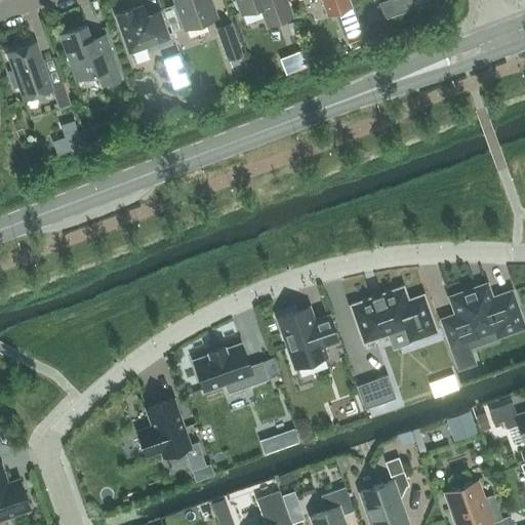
[(173,0),(184,29),(216,17),(210,0),(173,0)]
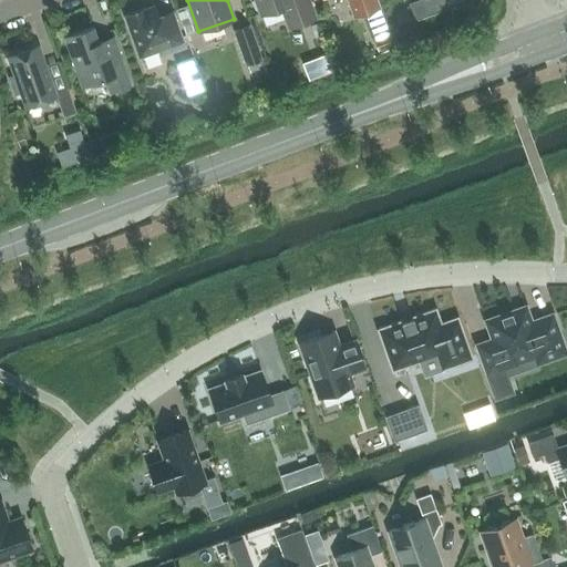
[(255,0),(260,14),(281,8),(288,28),(316,18),(309,0),(255,0)]
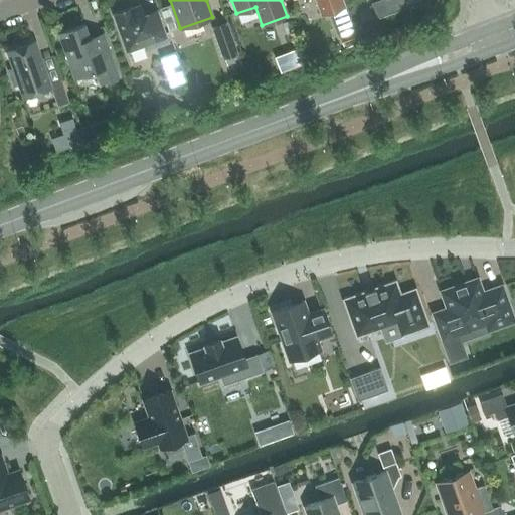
[(316,0),(322,15),(344,7),(341,0),(316,0)]
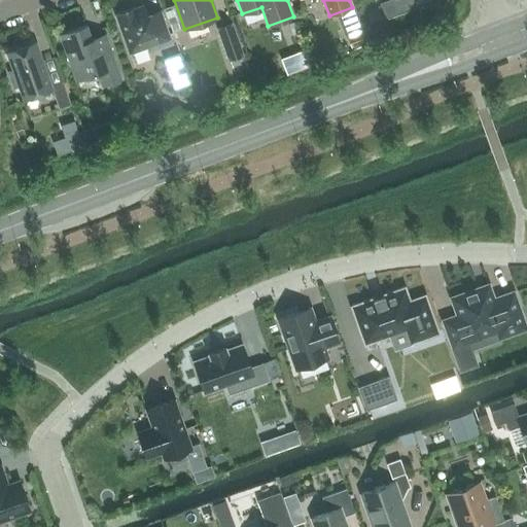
[(388,0),(380,3),(386,19),(413,9),(409,0),(388,0)]
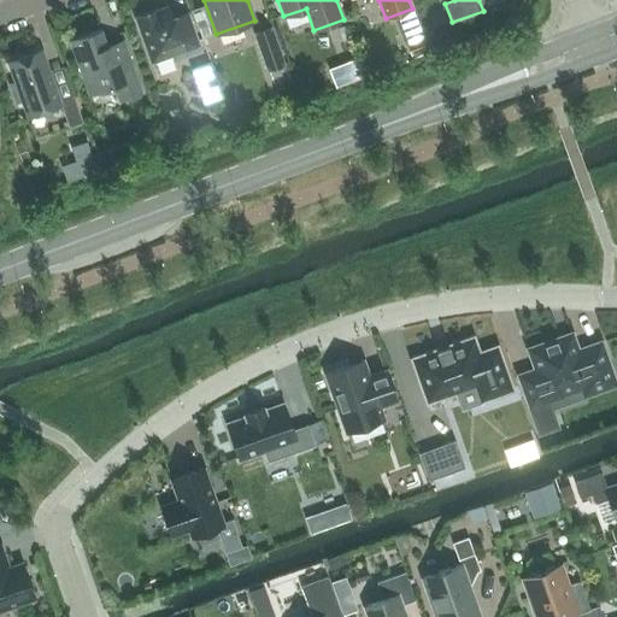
[(172,17),(169,7),(159,11),(159,9),(136,17),(153,68),(157,66),(156,62),(171,56),(174,60),(200,51),(187,12),(172,17)]
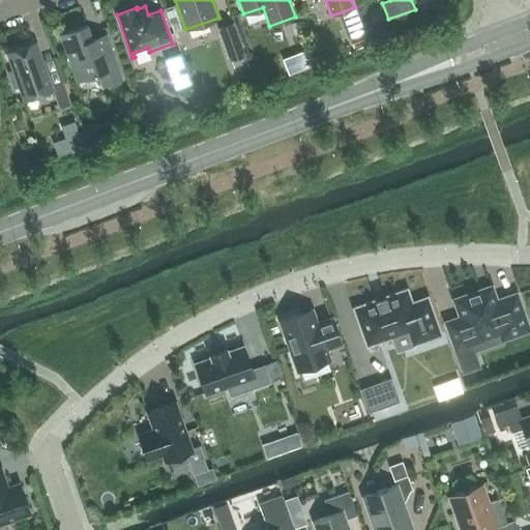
[(297,23),(291,25),(295,36),(301,34),(297,23)]
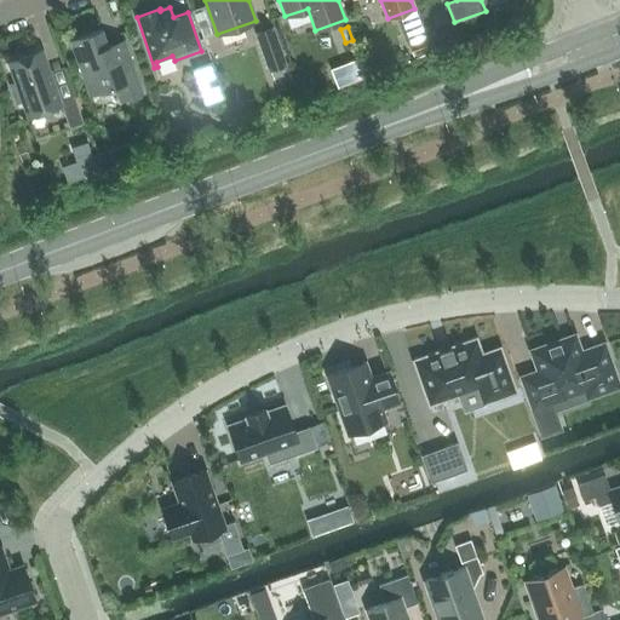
[(269,69),(285,64),(273,28),(257,33),(269,69)]
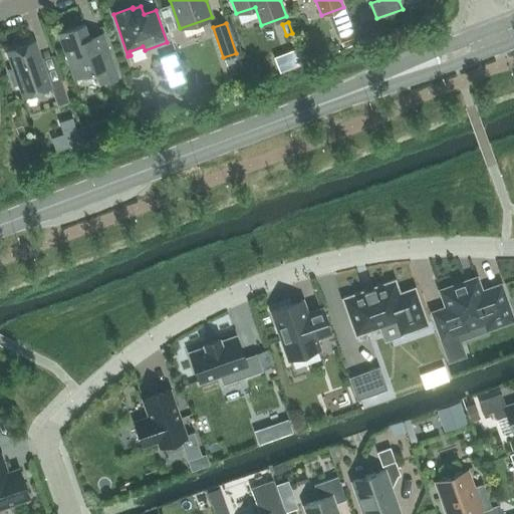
[(89,38),(84,24),(58,34),(74,79),(95,71),(99,84),(118,77),(102,33),(89,38)]
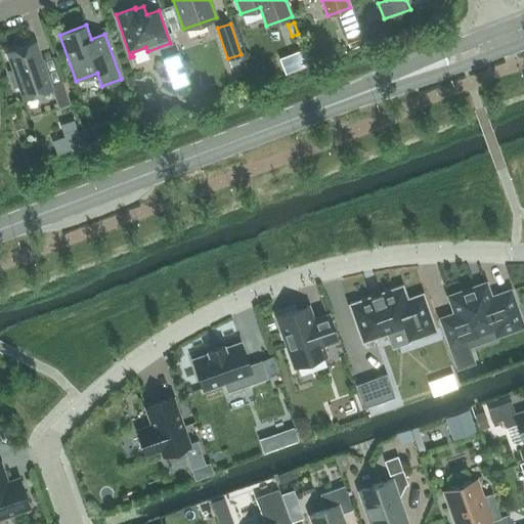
[(359,33),(347,38),(350,47),(363,42),(359,33)]
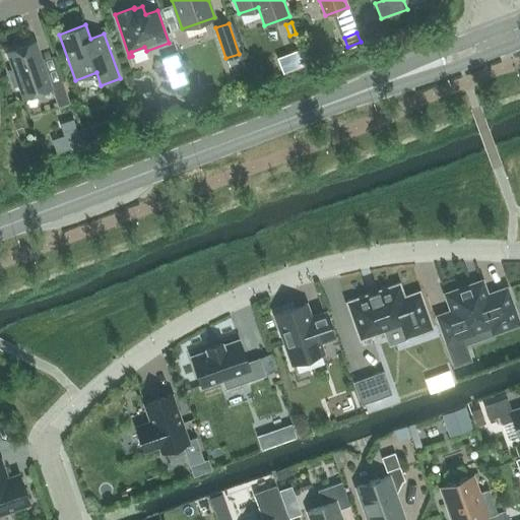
[(51,84),(36,42),(7,52),(12,69),(8,71),(13,86),(18,85),(23,99),(52,88),(58,108),(70,104),(62,80),(51,84)]
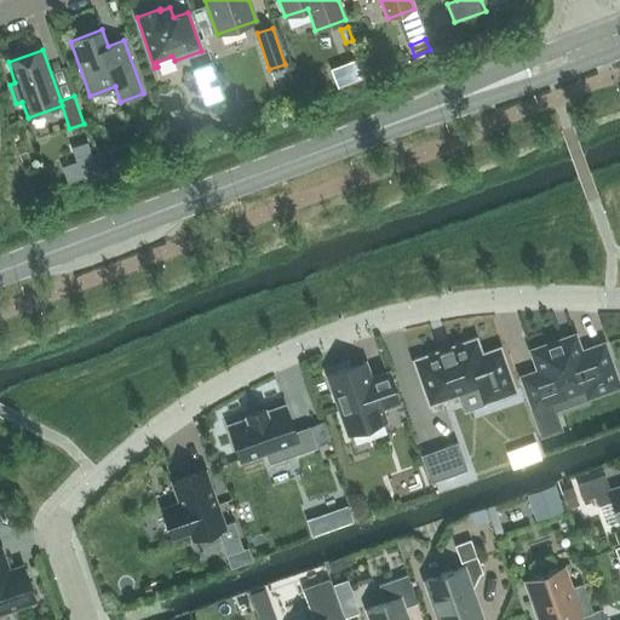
[(219,85),(202,91),(207,104),(224,98),(219,85)]
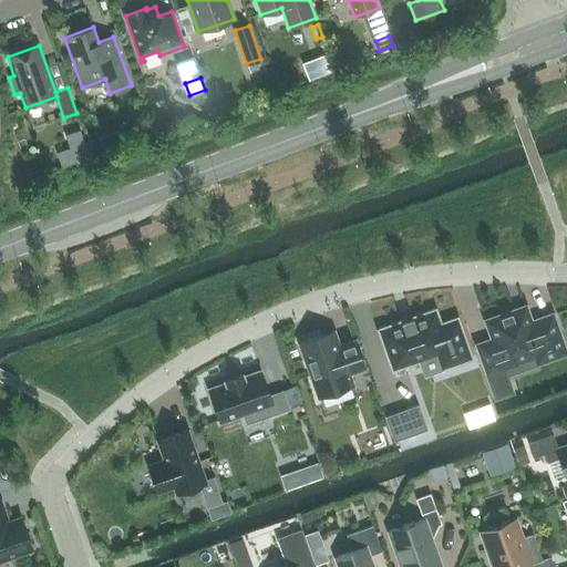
[(164,116),(152,121),(156,134),(169,129),(164,116)]
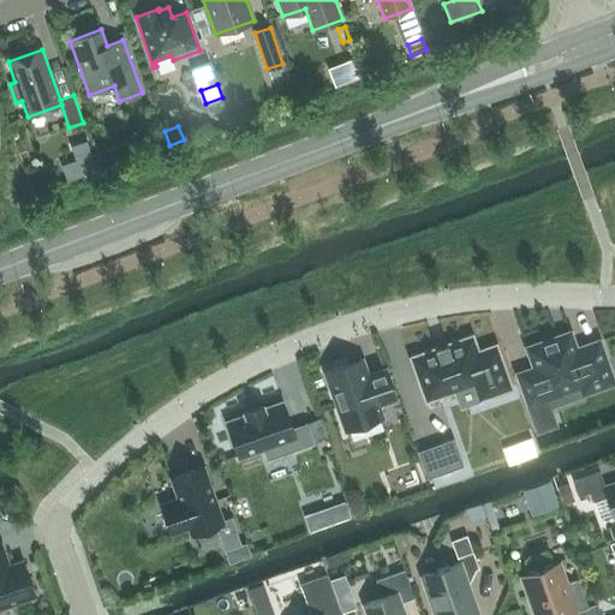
[(24,144),(17,147),(22,160),(29,157),(24,144)]
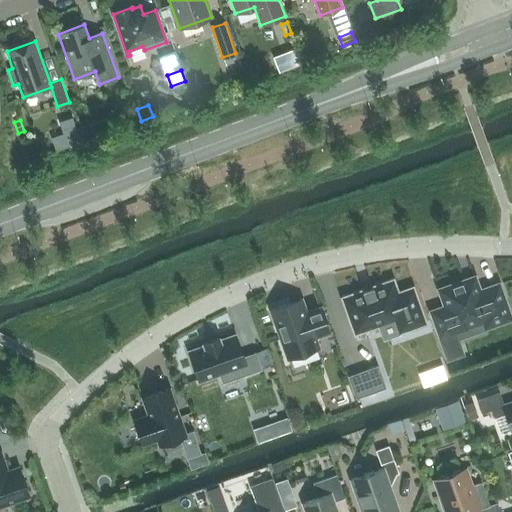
[(76,133),(66,137),(69,145),(79,142),(76,133)]
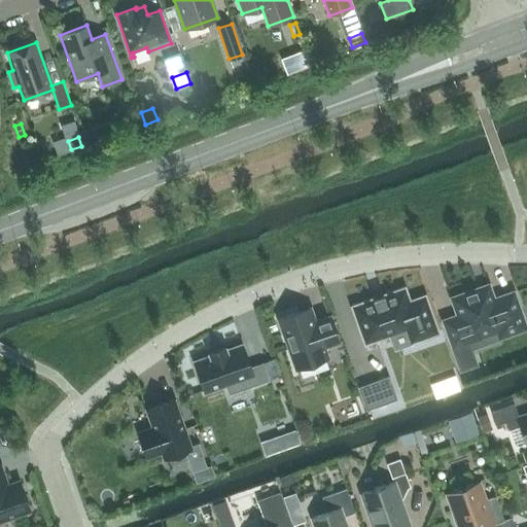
[(444,323),(443,323),(460,371),(477,364),(468,342),(497,331),(499,339),(526,328),(514,292),(494,300),(491,291),(480,295),(478,288),(451,299),(461,325),(446,330),(444,323)]
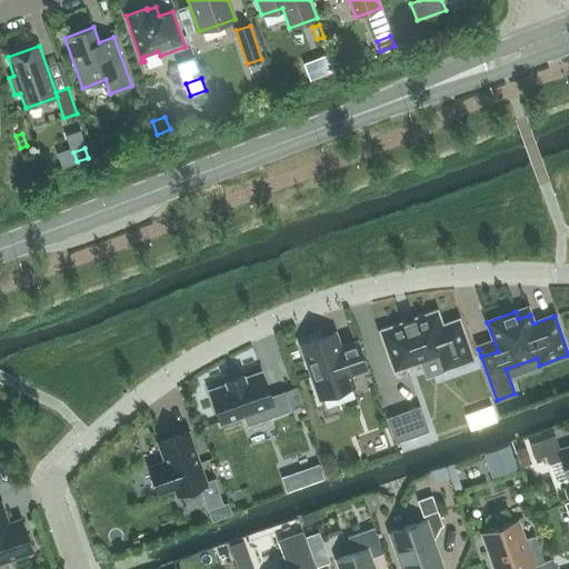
[(436,313),(380,330),(398,372),(438,357),(442,370),(470,360),(457,322),(440,328),(436,313)]
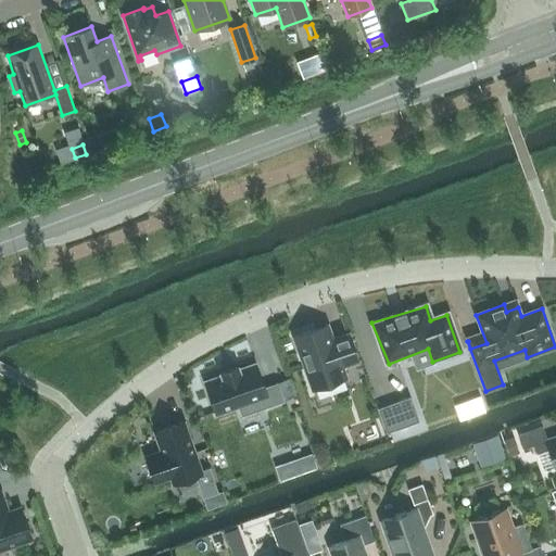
[(332,340),(327,325),(293,337),(312,390),(346,378),(342,367),(358,361),(349,333),(332,340)]
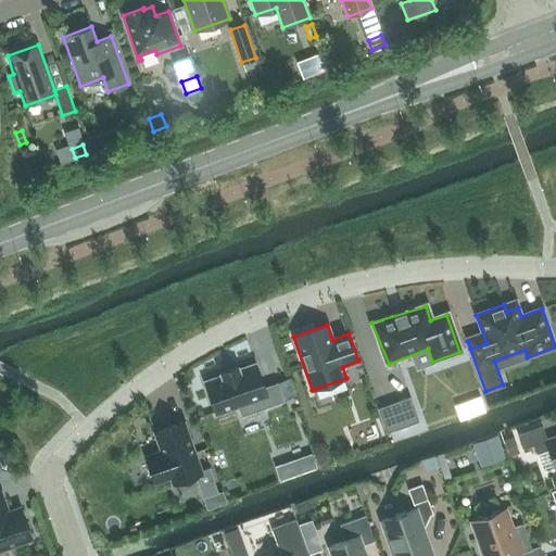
[(254,364),(204,381),(216,414),(239,406),(242,416),(283,401),(278,383),(277,382),(262,388),(254,364)]
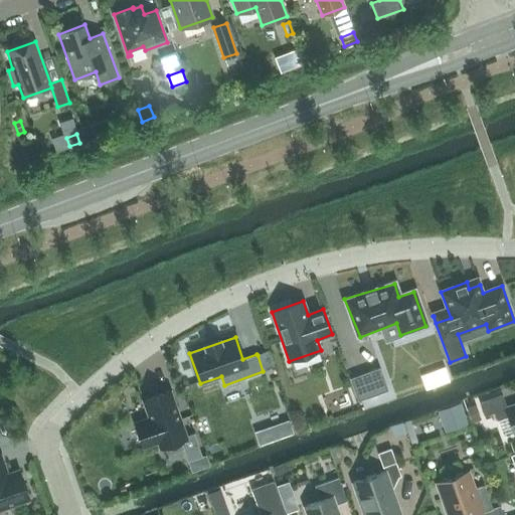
[(269,350),(258,355),(263,371),(275,367),(269,350)]
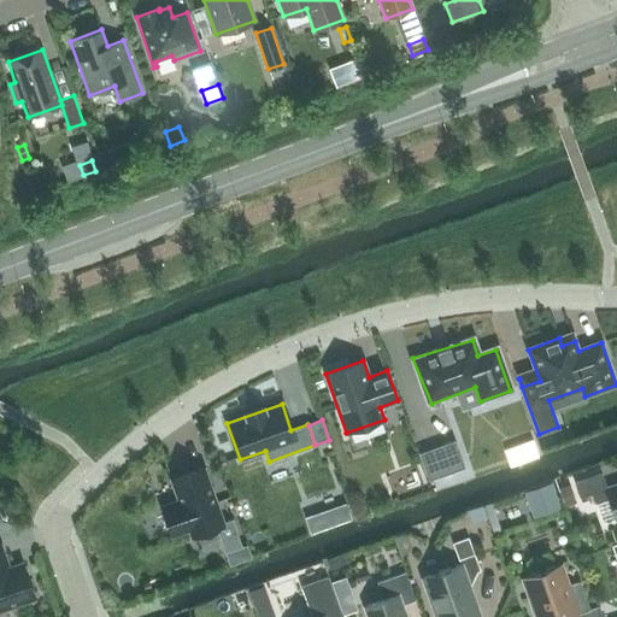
[(418,453),(428,481),(465,468),(457,440),(418,453)]
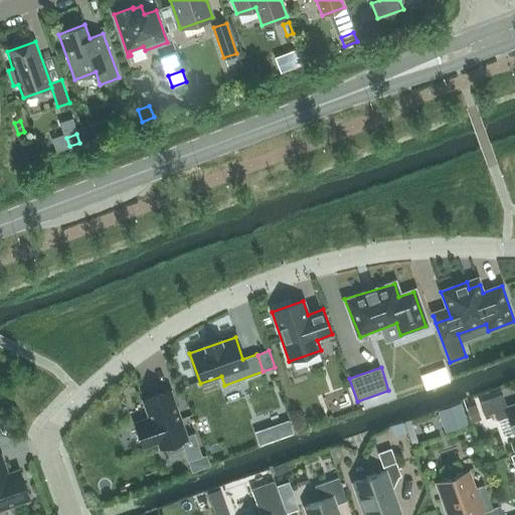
[(444,367),(435,370),(439,383),(449,379),(444,367)]
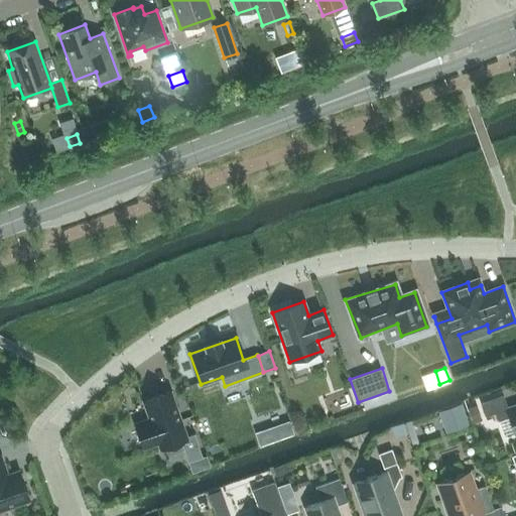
[(149,418),(135,423),(143,448),(158,443),(160,448),(180,441),(188,463),(189,468),(192,475),(211,468),(208,461),(207,456),(203,458),(195,434),(186,436),(170,392),(143,401),(149,418)]
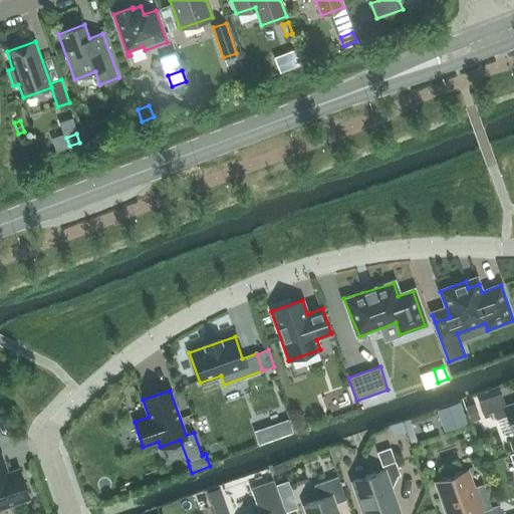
[(513,403),(505,407),(501,394),(478,402),(483,416),(493,412),(496,420),(507,416),(513,434),(513,403)]
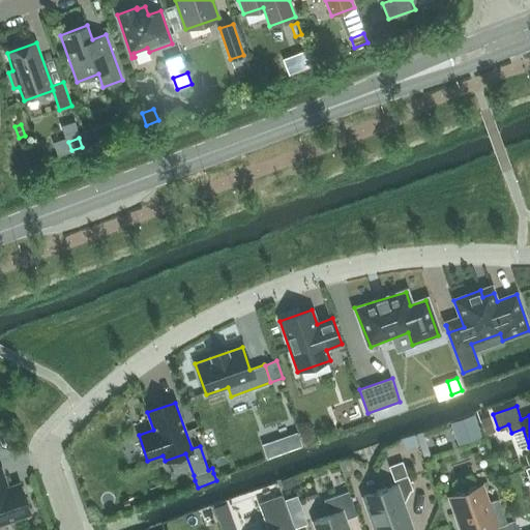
[(473,416),(451,423),(458,445),(480,437),(473,416)]
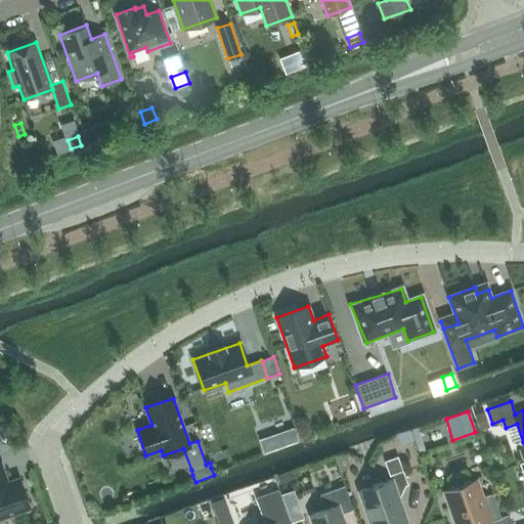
[(486,412),(477,416),(481,429),(490,426),(486,412)]
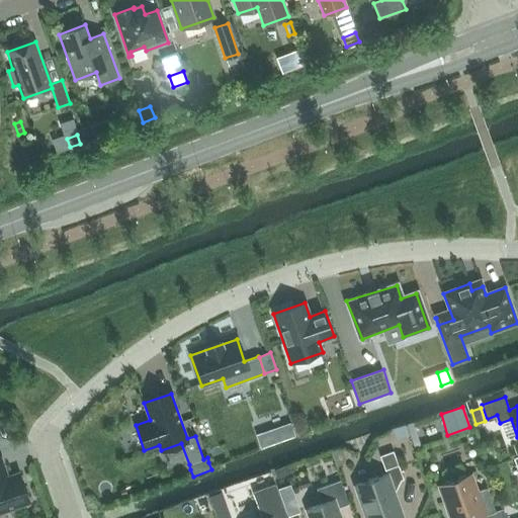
[(290,423),(272,430),(277,443),(295,436),(290,423)]
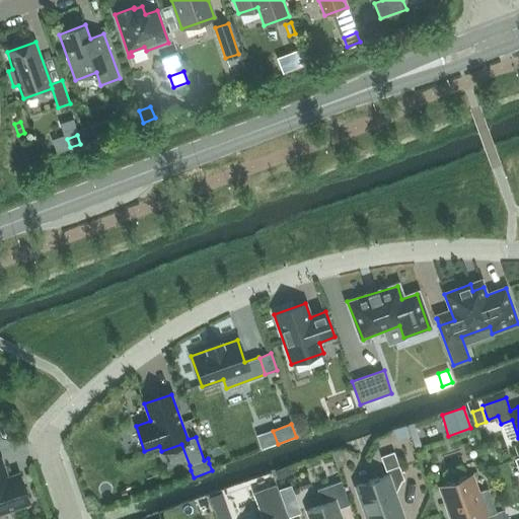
[(398,518),(403,517),(391,485),(403,480),(393,452),(380,457),(387,474),(355,486),(367,518),(398,518)]
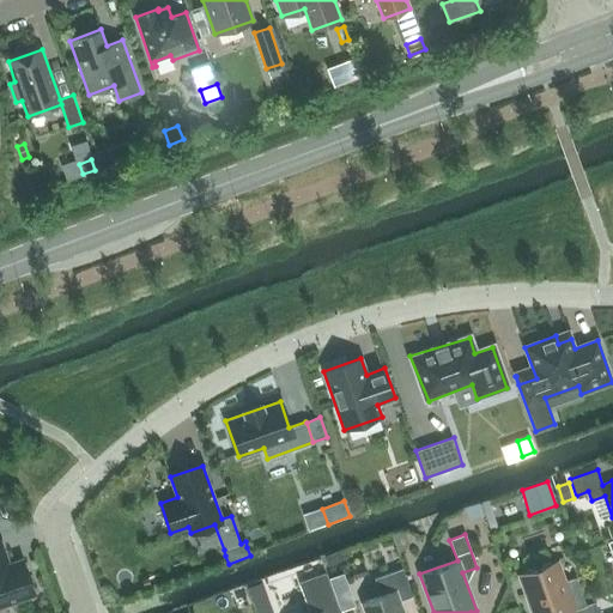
[(0,540),(0,539),(0,606),(35,594),(23,559),(10,564),(0,540)]
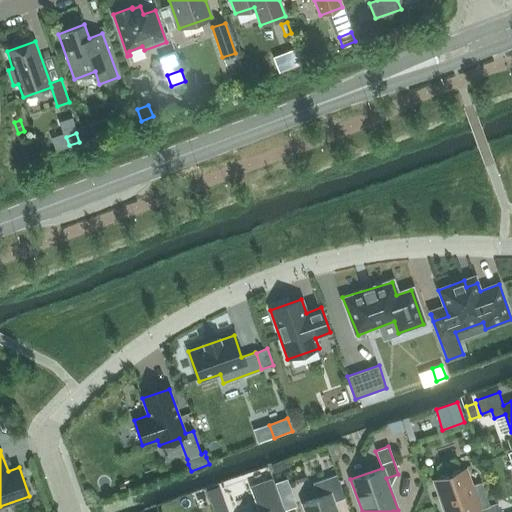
[(283,461),(271,466),(274,473),(285,469),(283,461)]
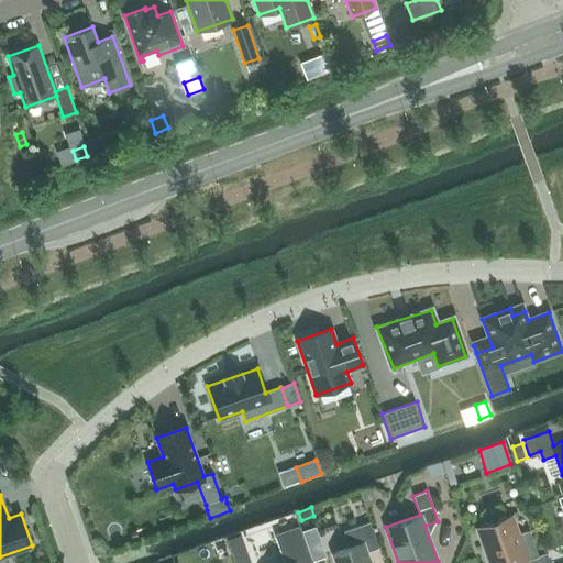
[(549,562),(547,553),(528,560),(518,534),(516,536),(509,516),(479,527),(486,547),(483,547),(488,562),(549,562)]
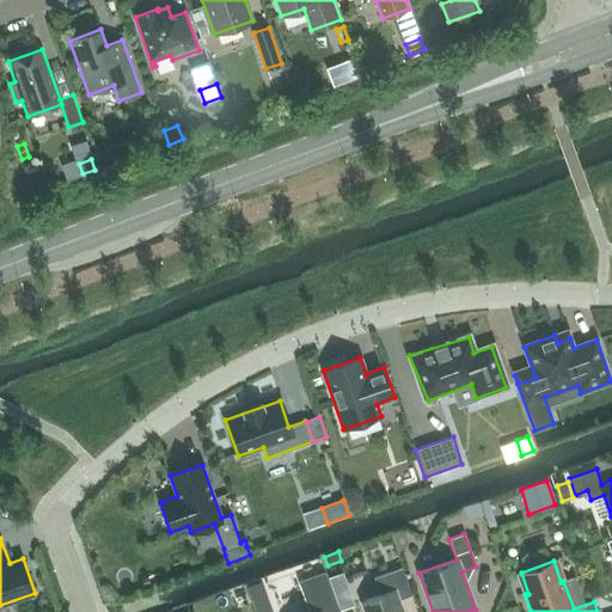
[(366,611),(401,611),(397,601),(411,595),(402,568),(374,577),(380,595),(362,601),(366,611)]
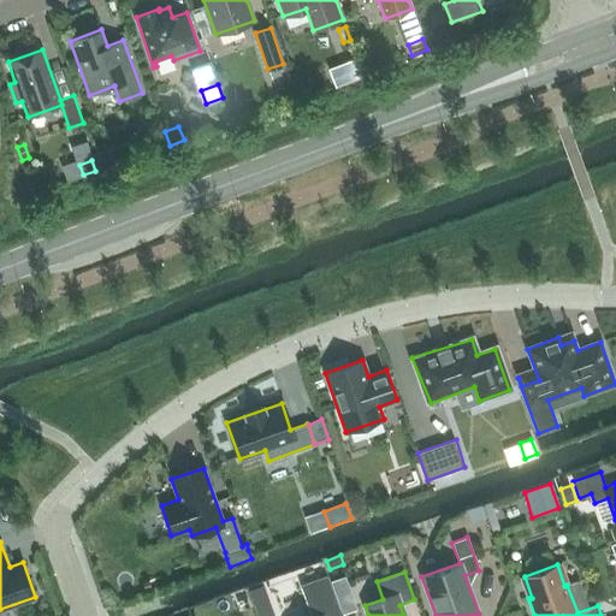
[(341,615),(332,592),(327,575),(301,585),(312,615),(341,615)]
